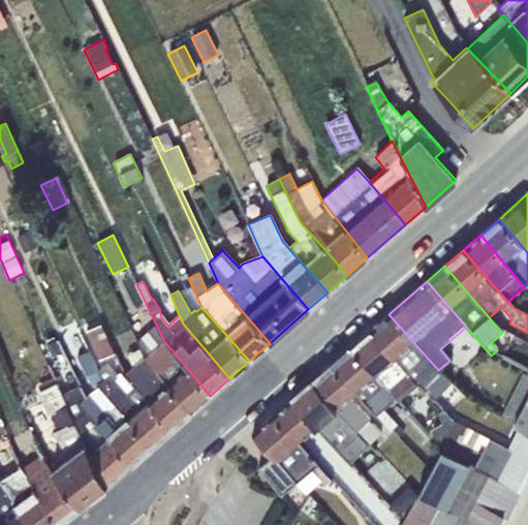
[(389,314),(369,331),(421,384),(438,370),(389,314)]
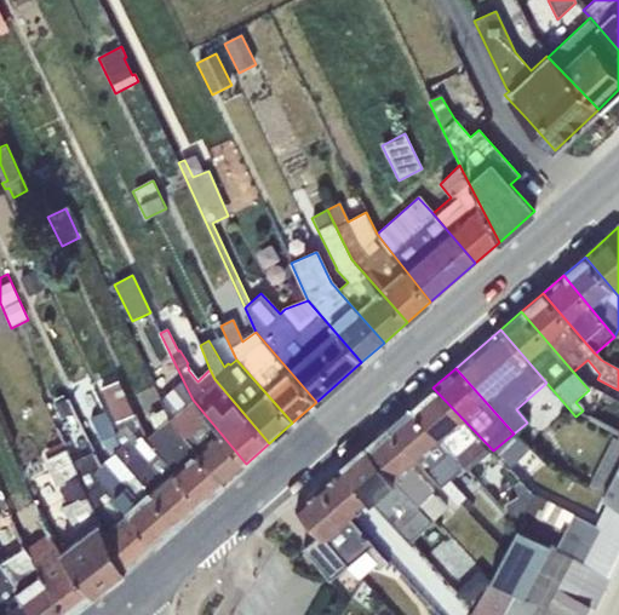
[(168,419),(193,400),(183,380),(159,401),(164,411),(168,419)]
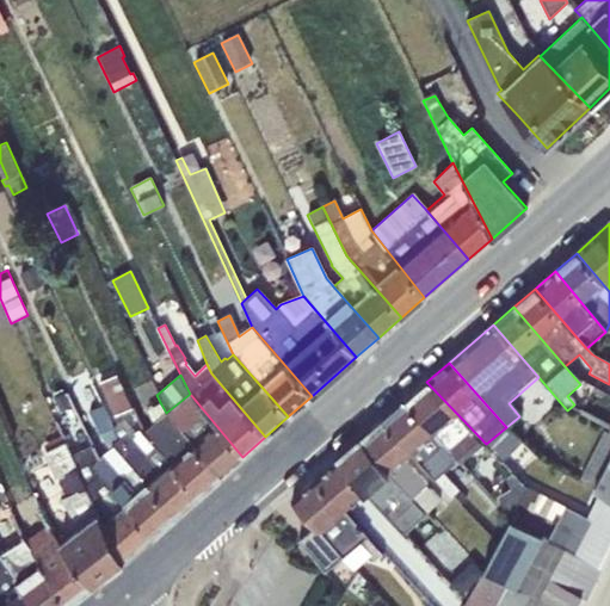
[(116,376),(98,384),(115,418),(131,408),(116,376)]
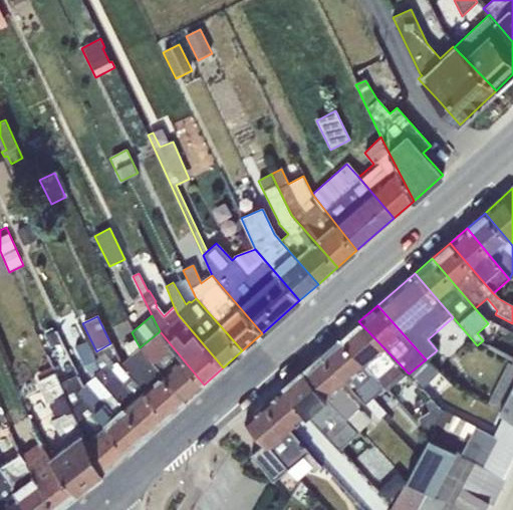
[(358,321),(340,337),(383,387),(388,391),(409,373),(358,321)]
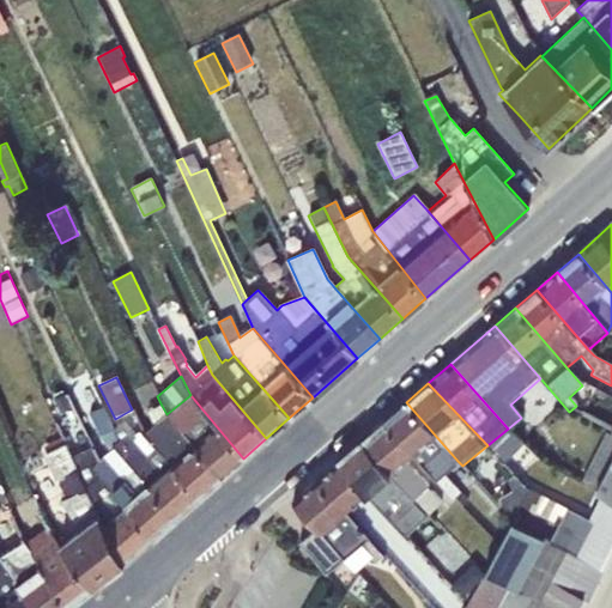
[(220,478),(243,458),(191,395),(167,414),(220,478)]
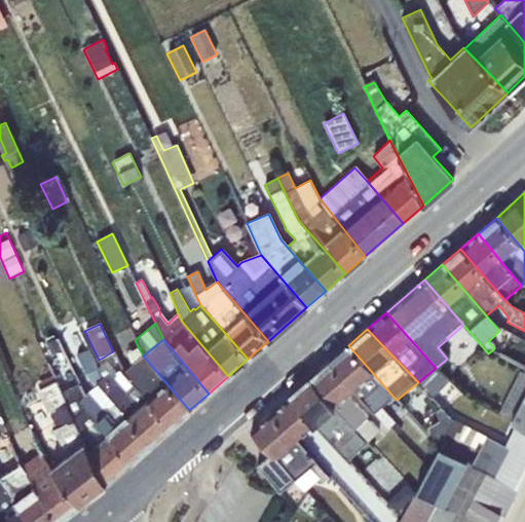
[(348,345),(328,363),(353,392),(387,430),(395,422),(380,407),(392,396),(348,345)]
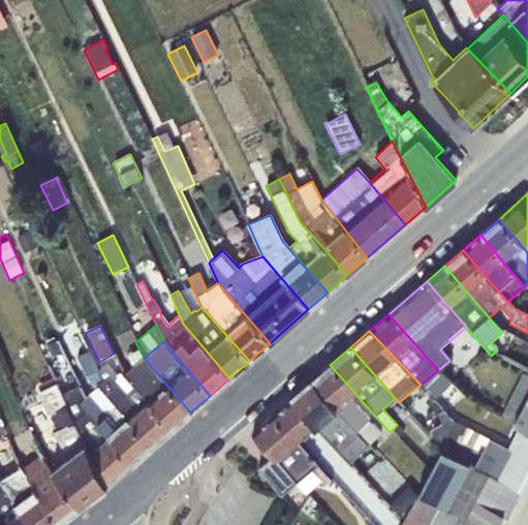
[(144,358),(140,350),(127,357),(132,368),(144,358)]
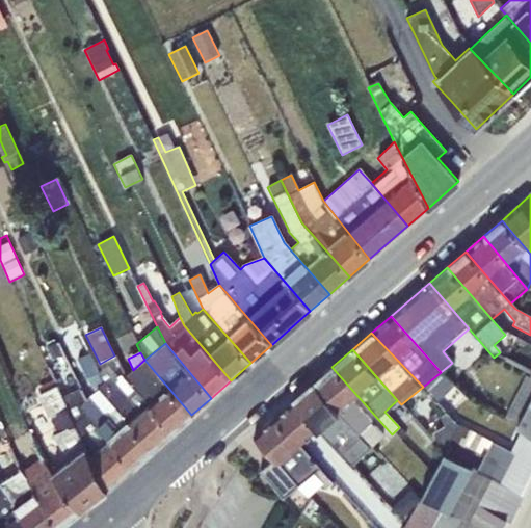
[(132,467),(152,450),(98,387),(103,383),(99,374),(89,353),(77,360),(86,380),(97,391),(86,400),(79,407),(132,467)]
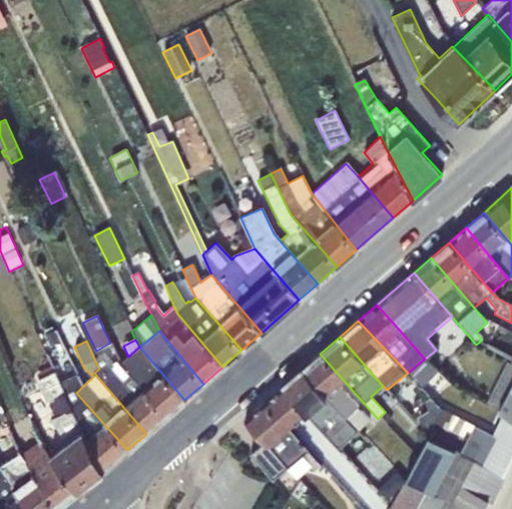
[(165,417),(184,400),(139,347),(128,357),(119,364),(165,417)]
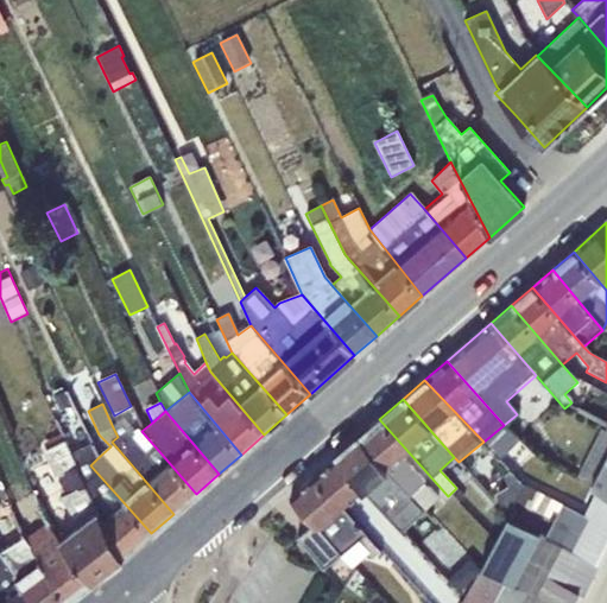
[(379,419),(358,438),(425,511),(437,500),(423,484),(425,483),(402,458),(409,452),(379,419)]
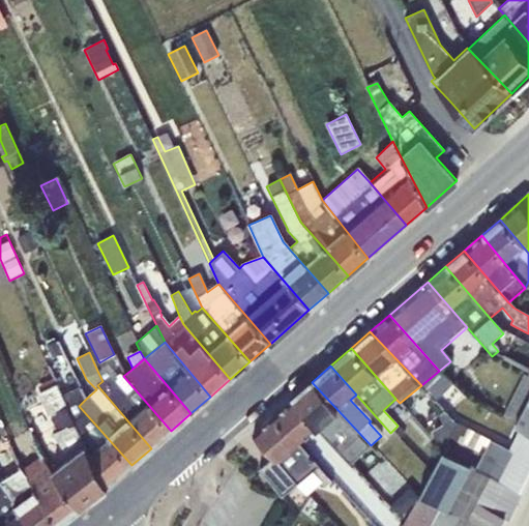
[(151,448),(171,431),(123,376),(121,373),(116,377),(107,367),(98,373),(103,381),(97,385),(151,448)]
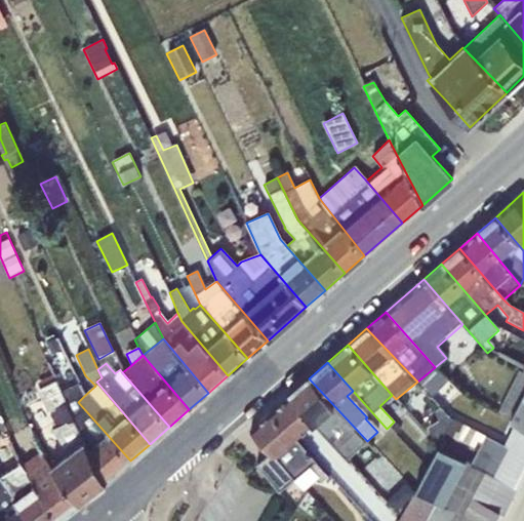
[(449,384),(435,367),(417,382),(433,398),(449,384)]
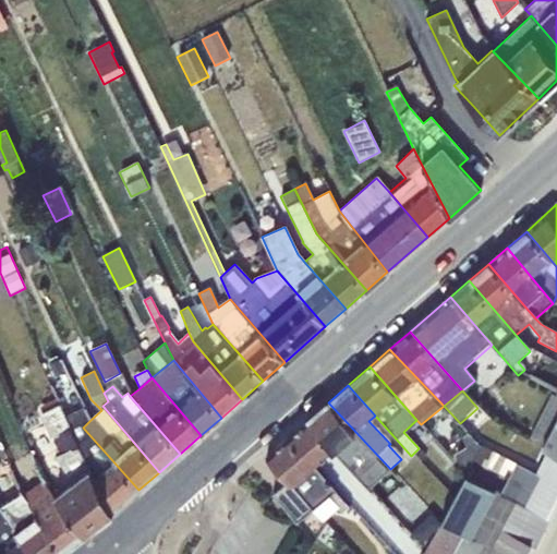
[(556,392),(555,392),(527,443),(556,457),(556,392)]
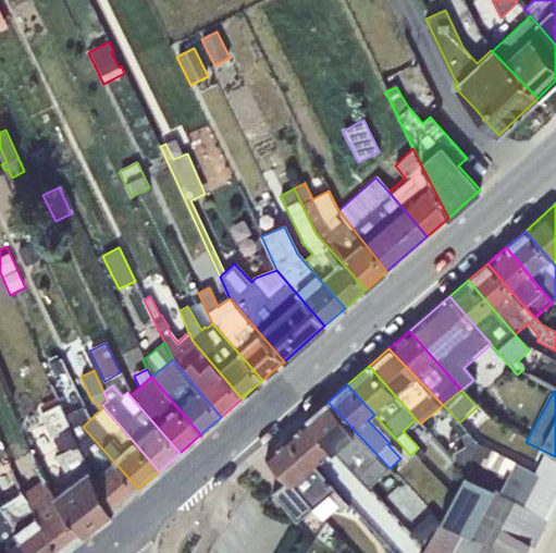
[(328,402),(307,419),(333,449),(368,489),(390,468),(328,402)]
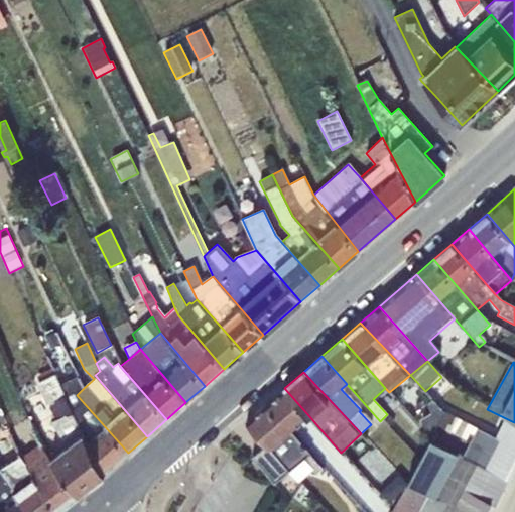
[(50,457),(79,494),(103,475),(59,387),(52,373),(38,381),(38,382),(36,384),(54,420),(50,422),(66,445),(50,457)]
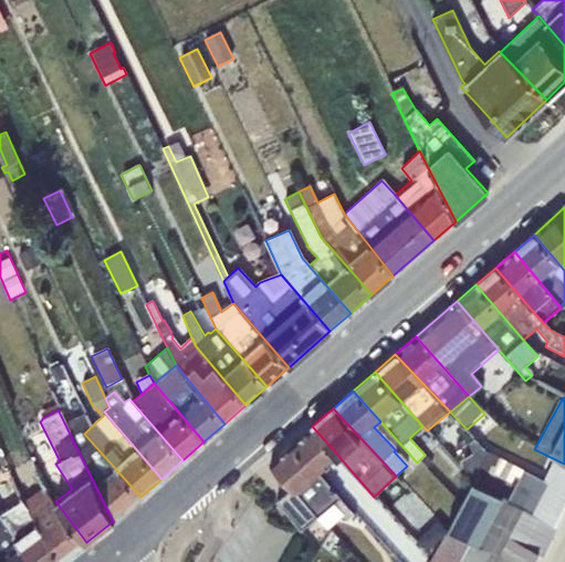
[(65,425),(113,521),(140,497),(84,434),(92,426),(85,415),(65,425)]
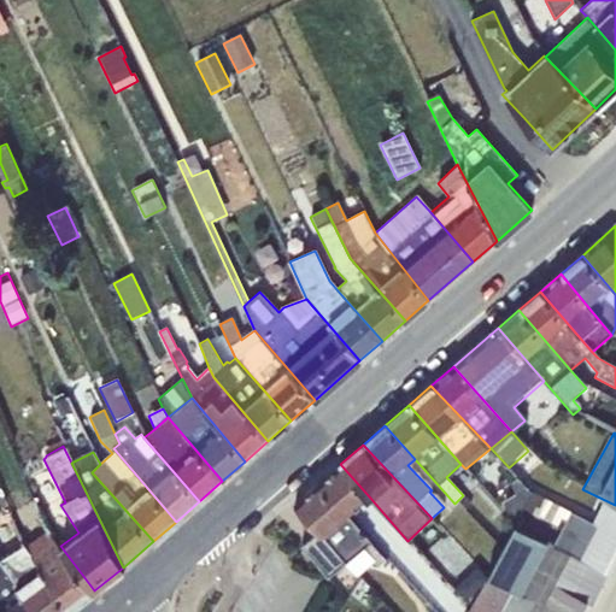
[(340,464),(317,484),(346,517),(369,496),(340,464)]
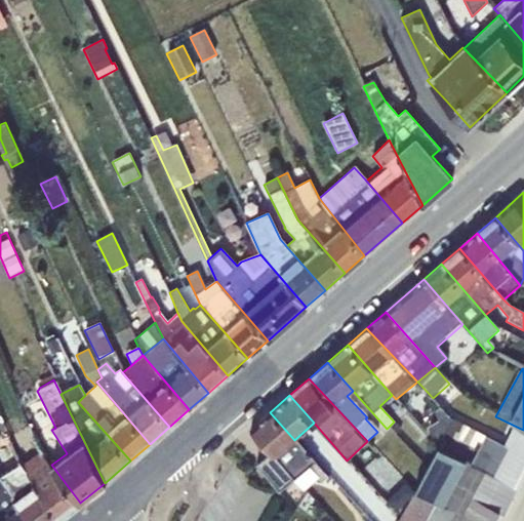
[(438,422),(427,428),(428,434),(439,445),(443,436),(450,418),(439,407),(435,411),(438,422)]
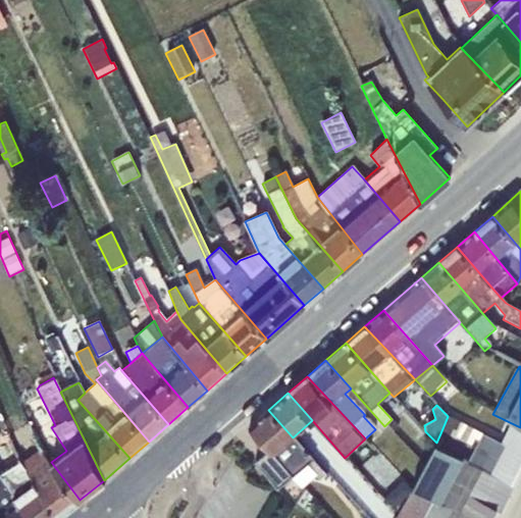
[(268,410),(248,427),(268,451),(254,463),(277,490),(292,478),(306,467),(315,477),(318,481),(326,474),(293,437),(268,410)]
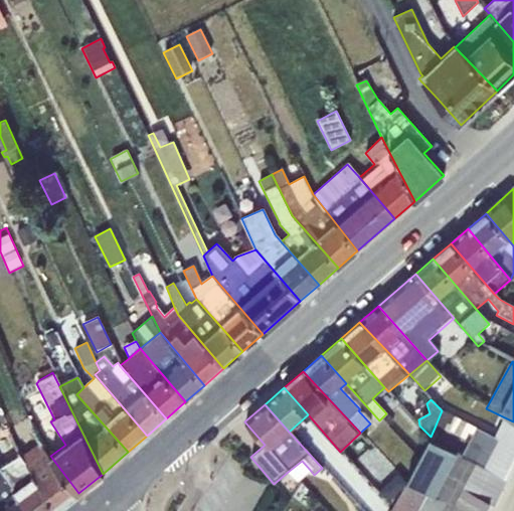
[(442,410),(435,428),(468,445),(476,429),(442,410)]
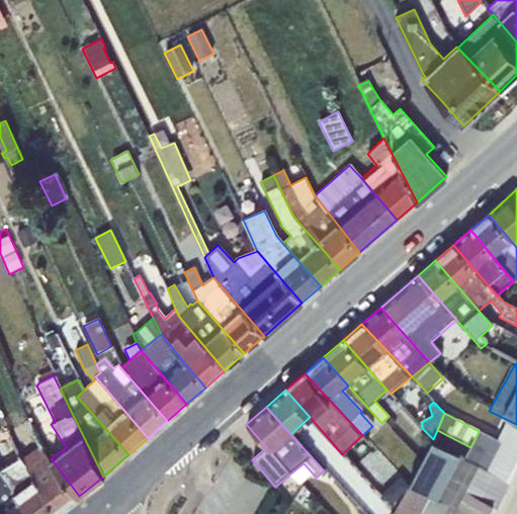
[(496,440),(516,451),(516,430),(504,424),(496,440)]
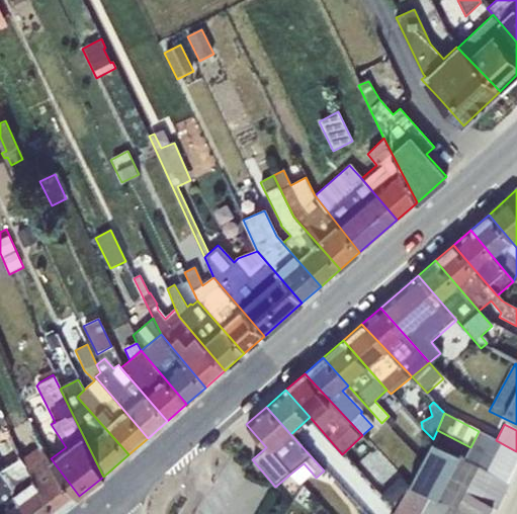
[(479,466),(510,483),(516,468),(516,451),(496,440),(479,431),(470,447),(464,459),(479,466)]
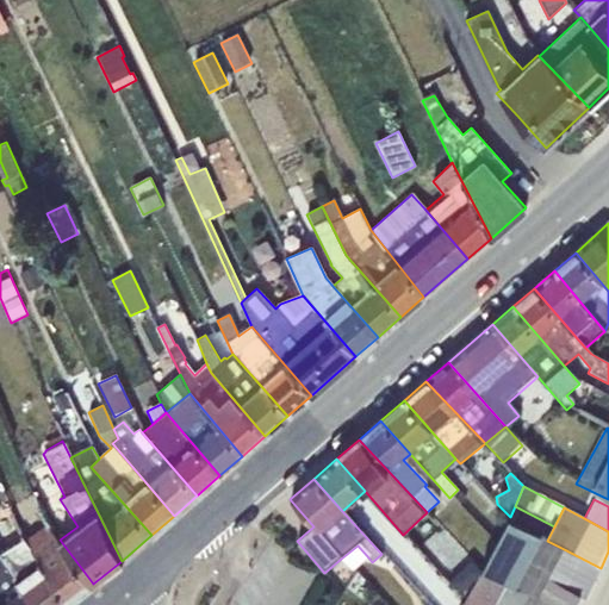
[(509,521),(482,571),(538,600),(564,549),(547,541),(509,521)]
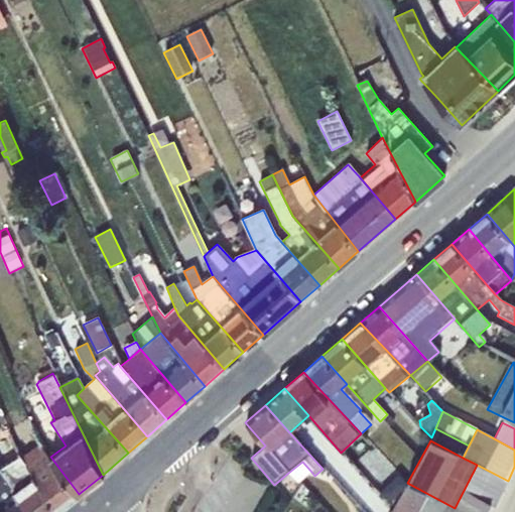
[(18,458),(57,509),(79,494),(50,457),(40,443),(18,458)]
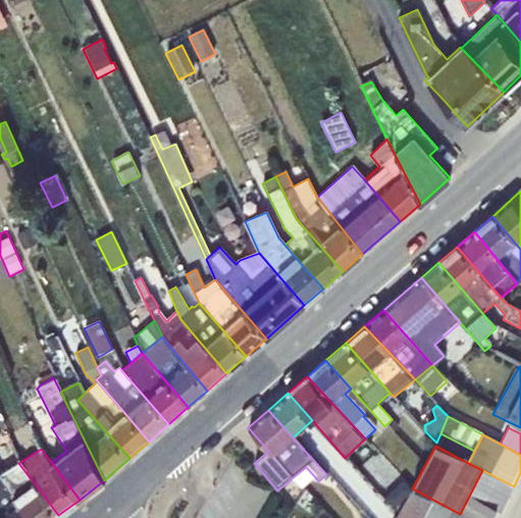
[(0,480),(28,517),(55,517),(58,515),(18,463),(0,474),(0,480)]
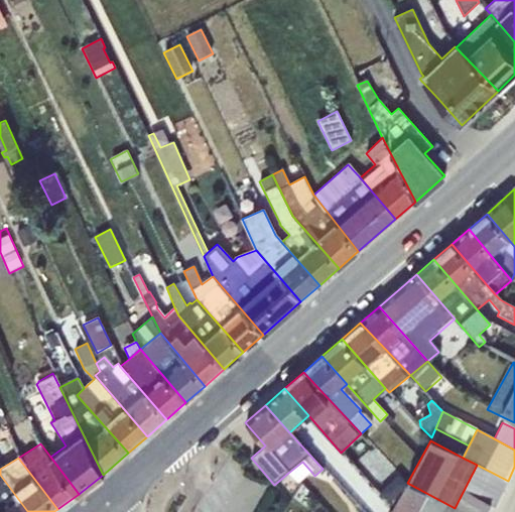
[(302,462),(288,473),(297,483),(311,472),(302,462)]
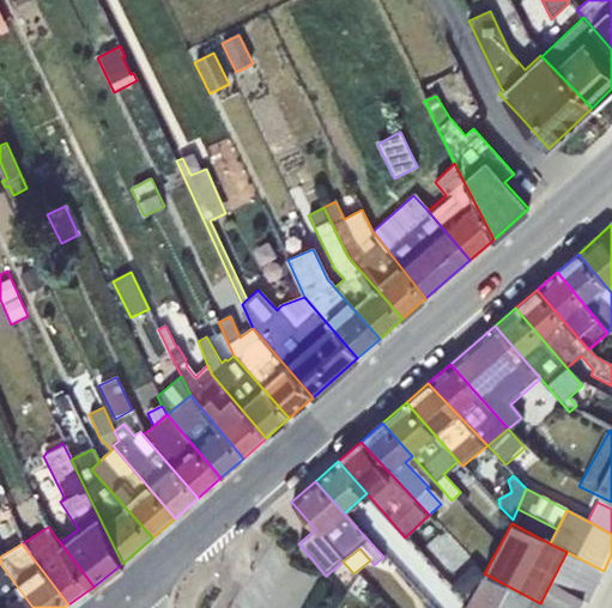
[(604,571),(567,552),(540,603),(547,607),(579,607),(582,601),(587,603),(604,571)]
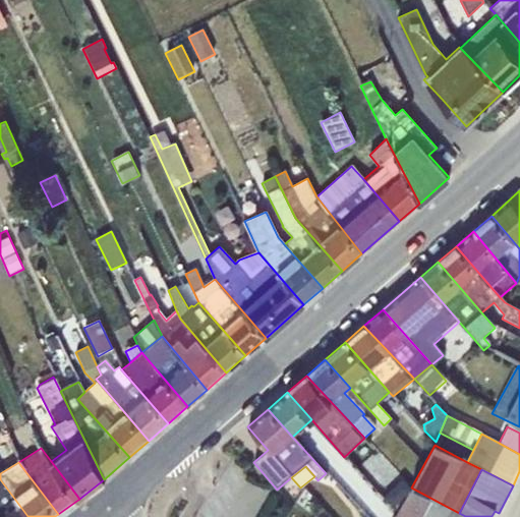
[(27,516),(0,479),(0,516),(27,516)]
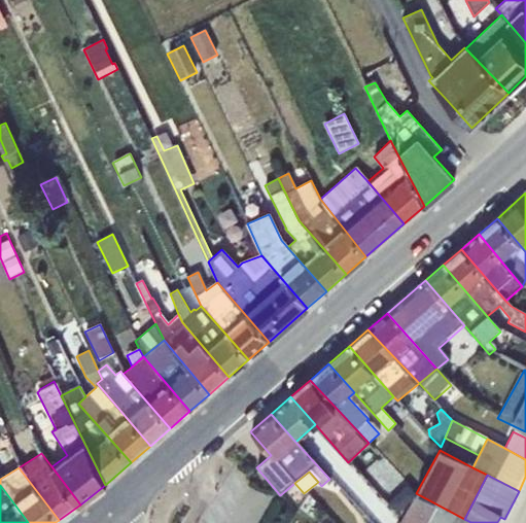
[(408,485),(388,503),(397,514),(416,493),(408,485)]
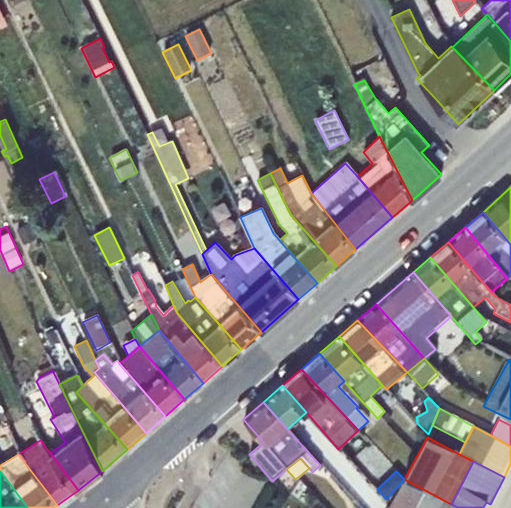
[(404,479),(389,507),(457,507),(451,504),(404,479)]
